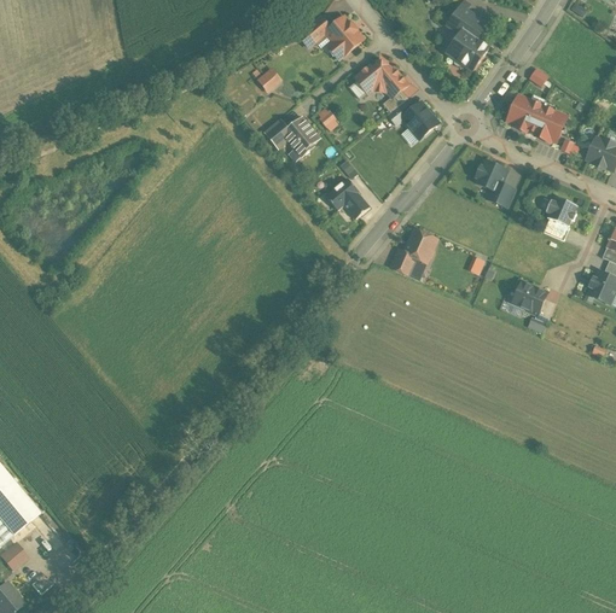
[(492,24),(463,5),(447,28),(459,35),(446,56),(475,74),(490,50),(480,41),(492,24)]
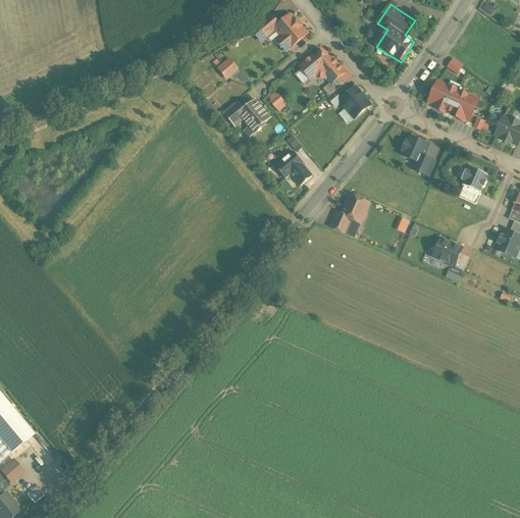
[(273,29),(279,23),(270,12),(252,28),(261,39),(273,29)]
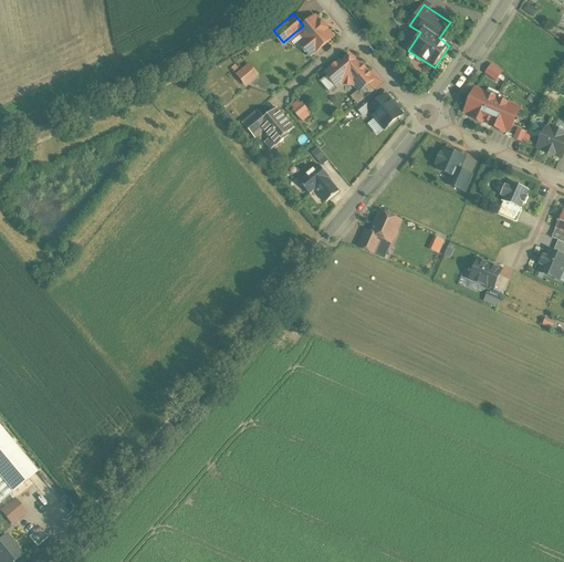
[(335,35),(316,14),(303,25),(296,31),(303,39),(299,43),(311,58),(335,35)]
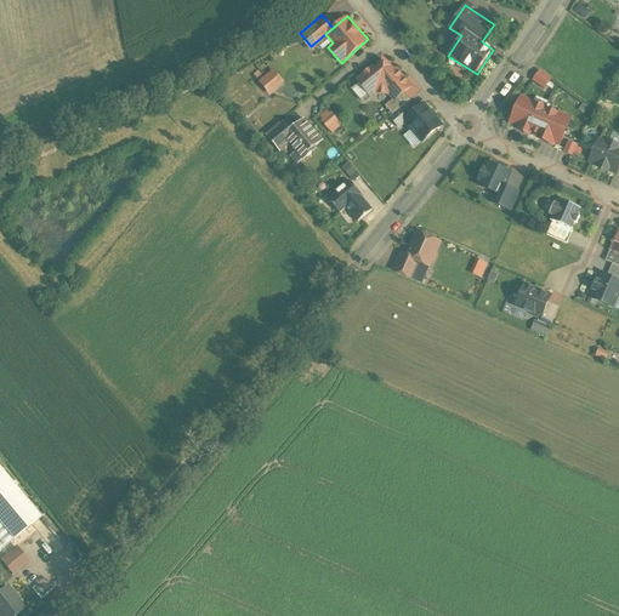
[(376,58),(355,77),(368,92),(375,87),(384,87),(392,97),(401,90),(409,83),(390,60),(376,58)]
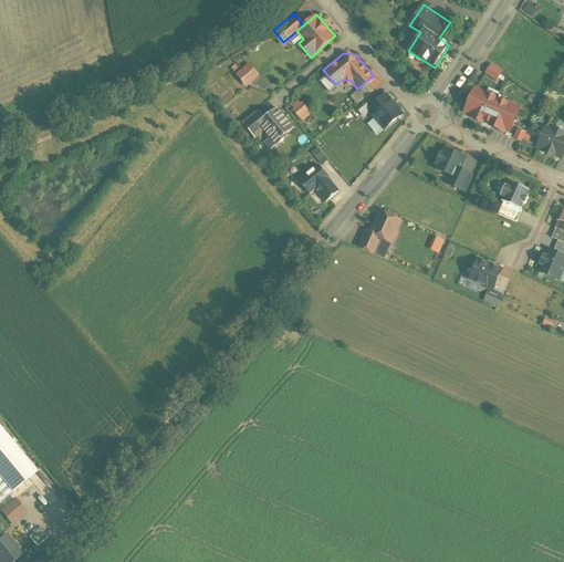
[(258,74),(248,62),(233,73),(243,85),(258,74)]
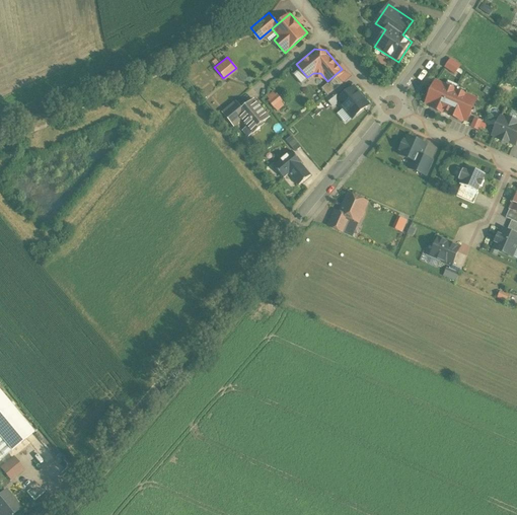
[(461,65),(450,57),(444,65),(455,73),(461,65)]
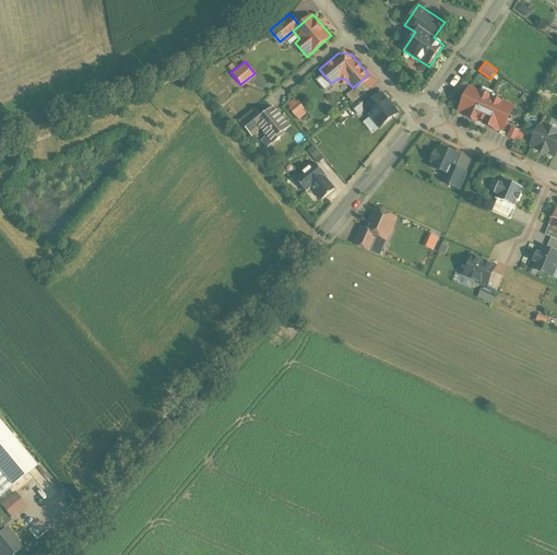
[(365,86),(360,81),(353,87),(345,93),(351,98),(365,86)]
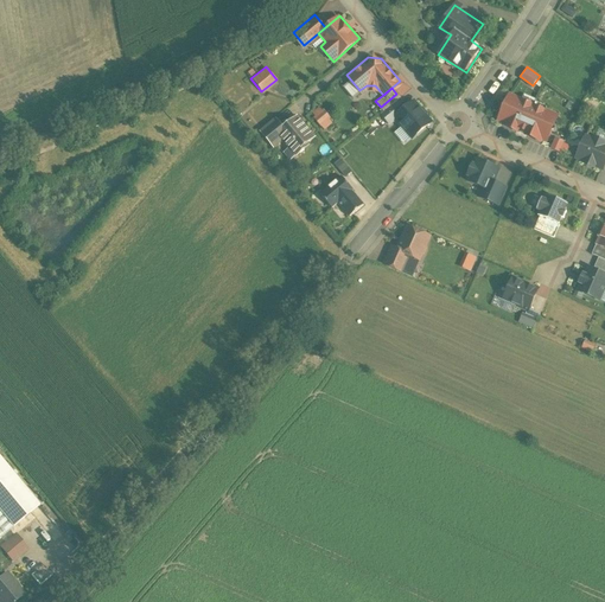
[(561,114),(509,93),(497,122),(516,129),(518,125),(529,129),(527,135),(548,145),(561,114)]
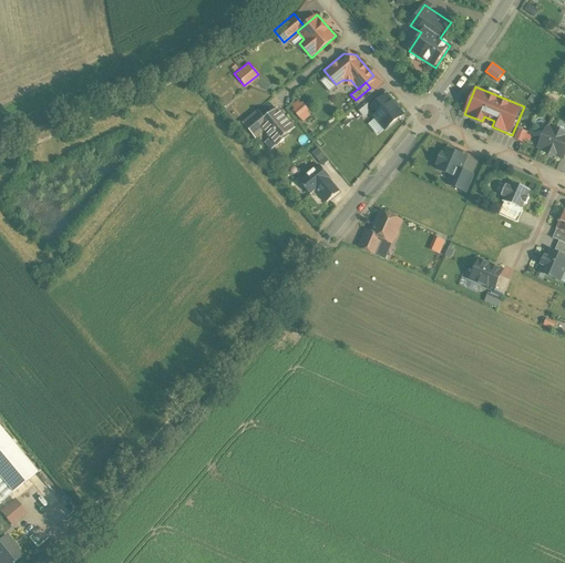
[(368,106),(377,99),(370,90),(355,103),(362,112),(368,106)]
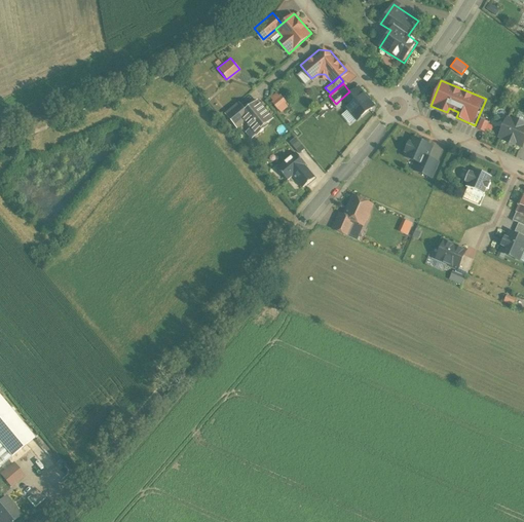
[(371,103),(357,85),(349,91),(341,99),(356,116),(371,103)]
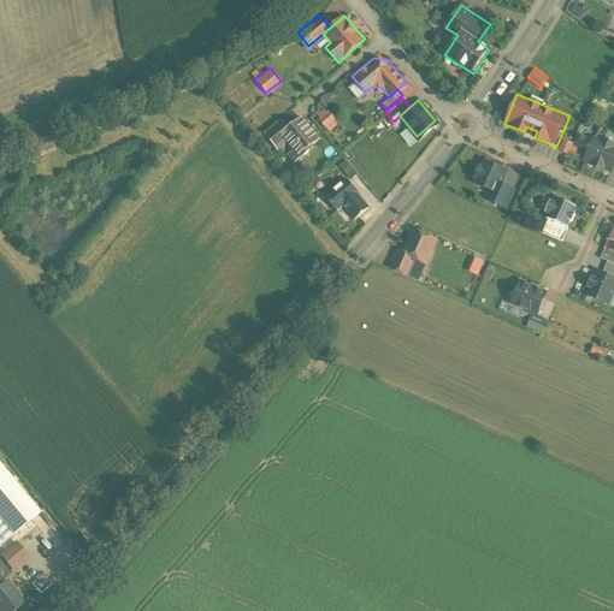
[(318,118),(329,130),(337,123),(335,120),(336,118),(329,110),(326,111),(323,107),(317,112),(320,117),(318,118)]
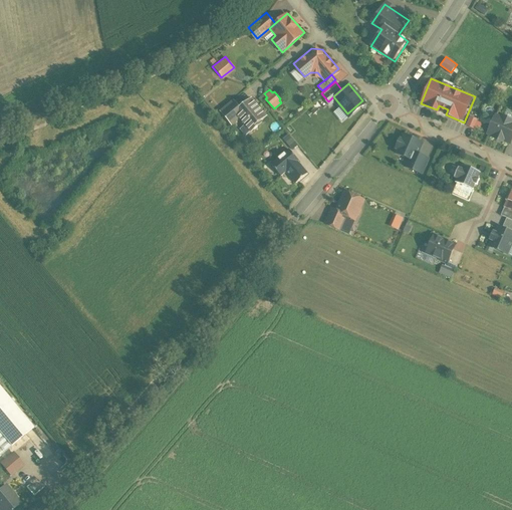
[(267,115),(252,97),(242,106),(233,96),(220,108),(232,122),(239,116),(245,123),(240,128),(245,134),(267,115)]
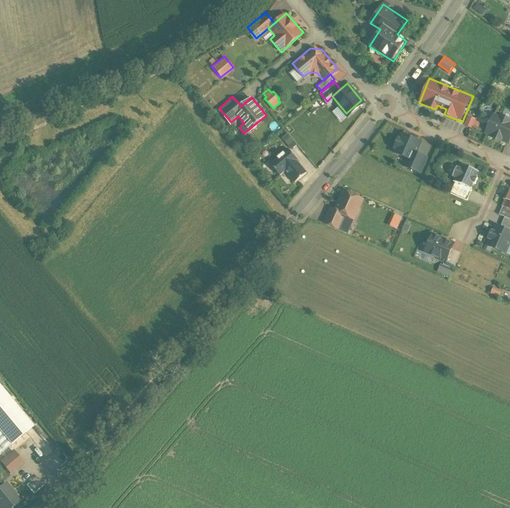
[(509,118),(495,112),(486,133),(507,143),(509,136),(509,118)]
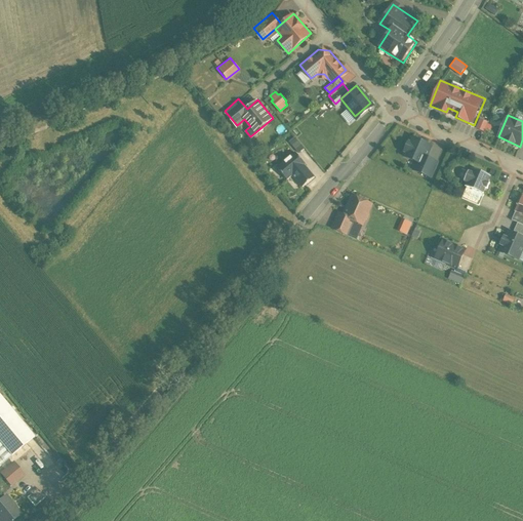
[(486,120),(480,117),(476,127),(483,129),(486,120)]
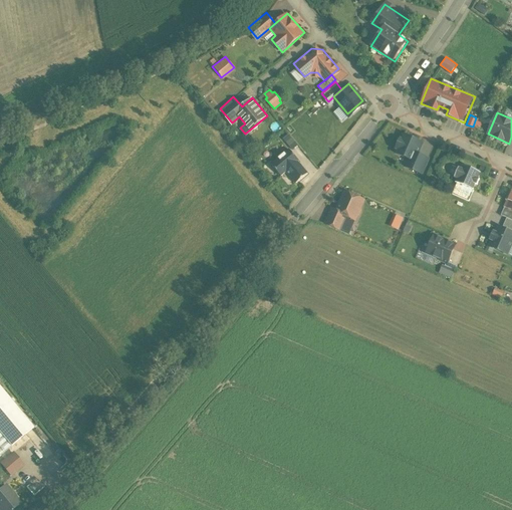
[(424,141),(403,133),(395,153),(408,158),(404,167),(423,175),(430,157),(419,153),(424,141)]
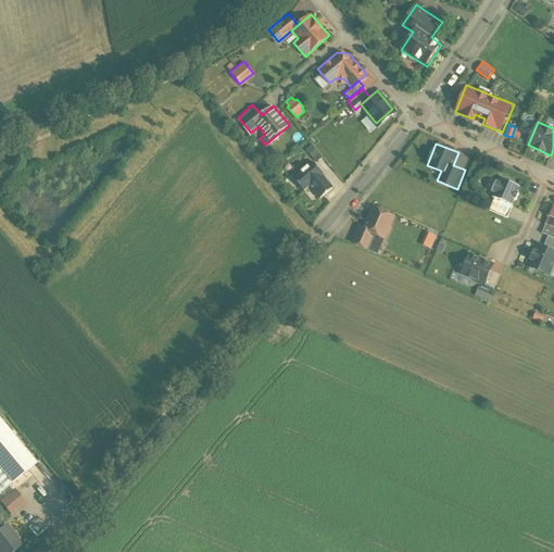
[(317,196),(331,183),(309,157),(289,174),(300,186),(305,182),(317,196)]
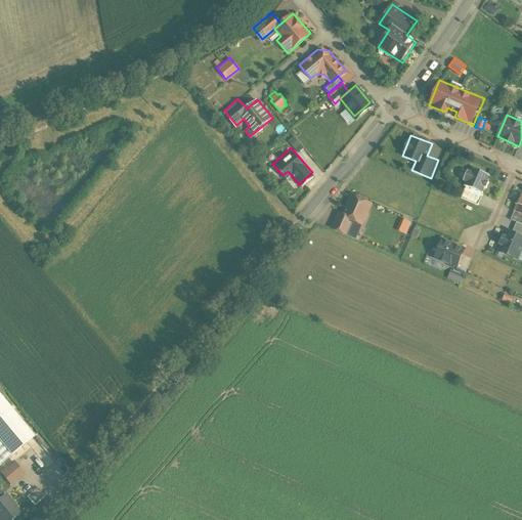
[(477,203),(481,192),(484,193),(492,175),(471,167),(464,185),(466,186),(462,197),(477,203)]
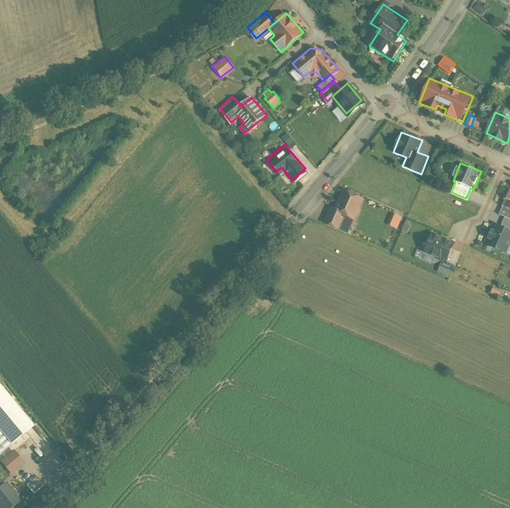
[(509,183),(503,203),(500,201),(496,212),(509,216),(509,183)]
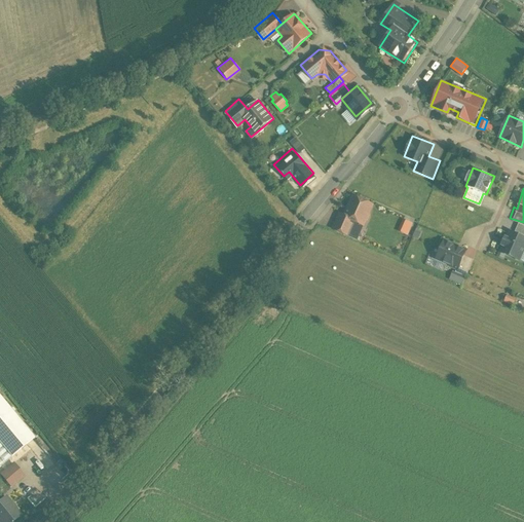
[(374,202),(352,193),(344,213),(338,211),(332,227),(349,233),(354,220),(365,224),(374,202)]
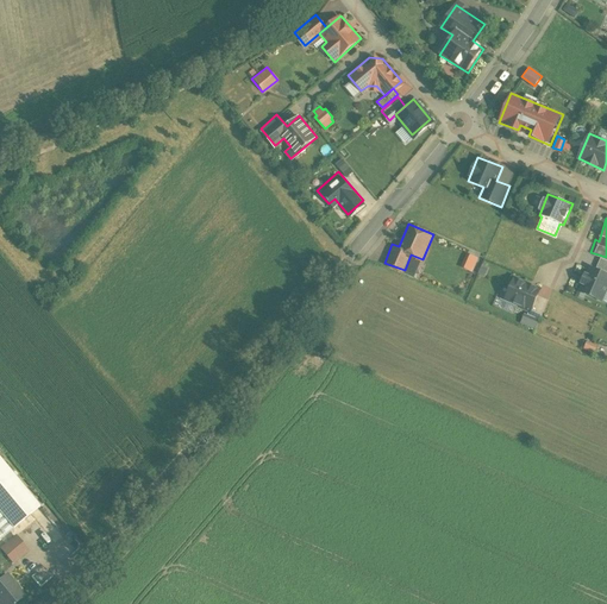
[(599,297),(606,277),(606,275),(587,265),(583,272),(580,270),(575,281),(579,282),(576,288),(599,297)]
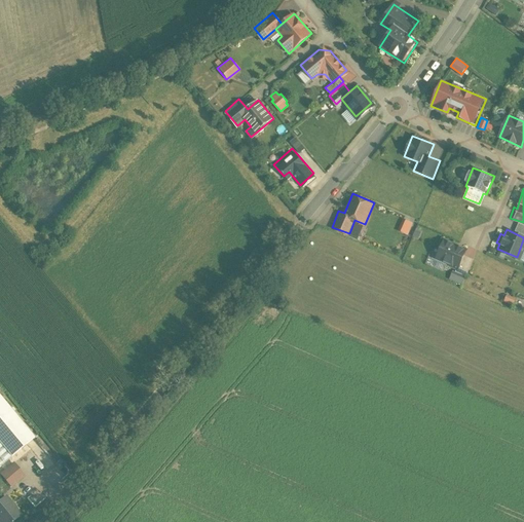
[(463,254),(466,247),(443,235),(434,256),(455,266),(457,267),(463,254)]
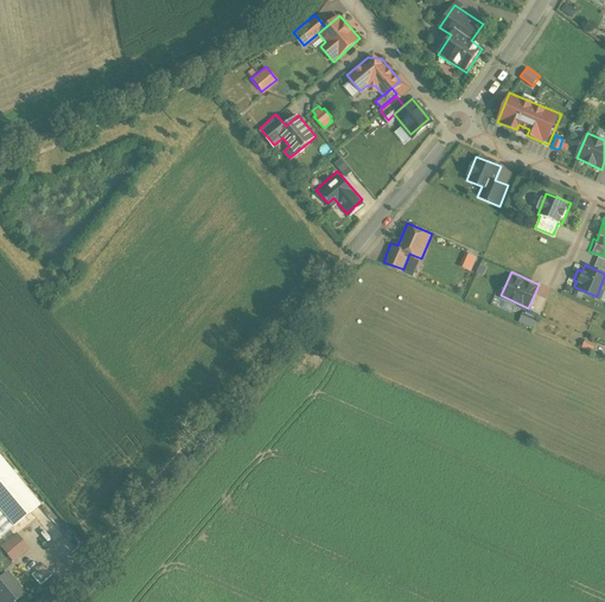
[(542,296),(535,293),(528,308),(526,307),(524,309),(534,314),(542,296)]
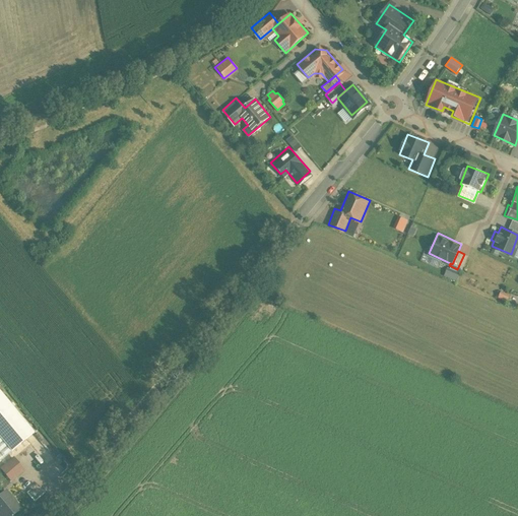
[(0,458),(36,430),(0,387),(0,458)]
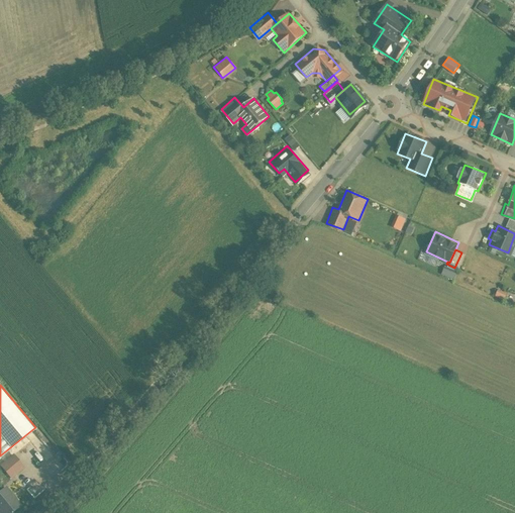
[(11,452),(0,462),(0,467),(8,477),(22,466),(11,452)]
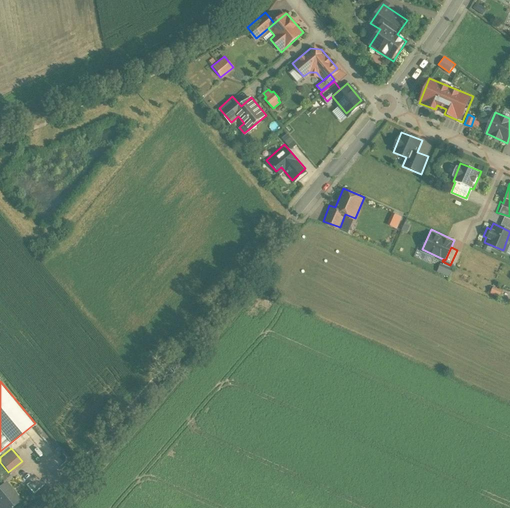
[(8,487),(3,481),(0,483),(0,507),(5,507),(17,498),(8,487)]
